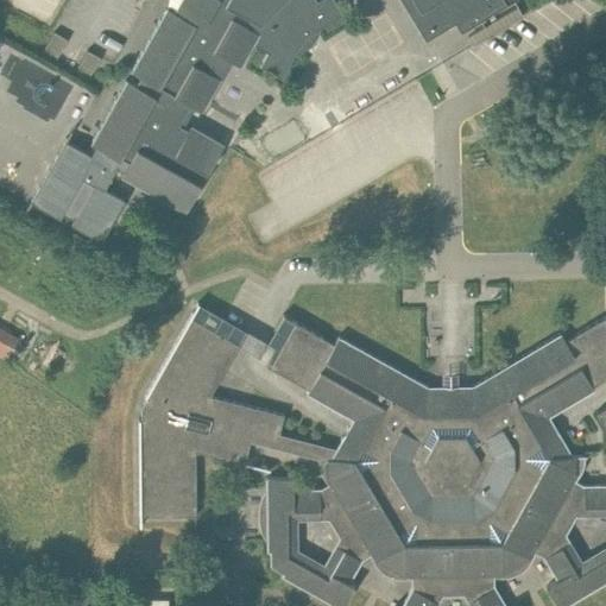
[(401,0),(428,43),(456,25),(464,36),(521,1),(519,0),(183,0),(176,14),(169,10),(133,74),(143,80),(138,87),(128,82),(93,146),(98,149),(93,157),(68,144),(70,141),(68,140),(32,206),(62,222),(64,216),(76,223),(74,228),(103,245),(127,202),(107,191),(111,184),(119,171),(126,175),(124,180),(188,215),(226,146),(194,128),(190,133),(182,128),(193,108),(204,114),(223,81),(219,79),(222,71),(228,61),(244,69),(256,46),(270,55),(262,68),(284,81),(304,44),(310,38),(346,17),(335,0),(323,0),(319,4),(316,0),(401,0)]
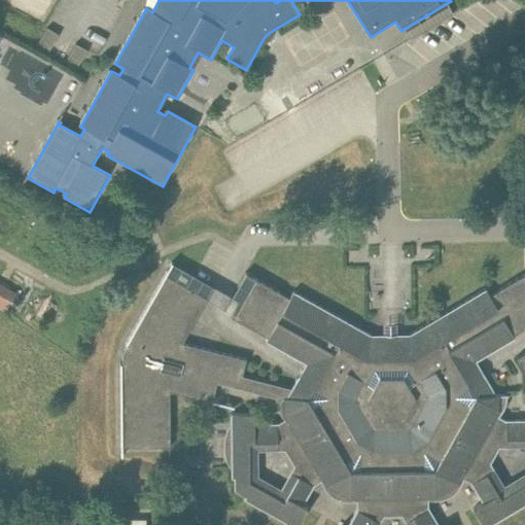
[(445,20),(458,13),(452,1),(439,8),(445,20)]
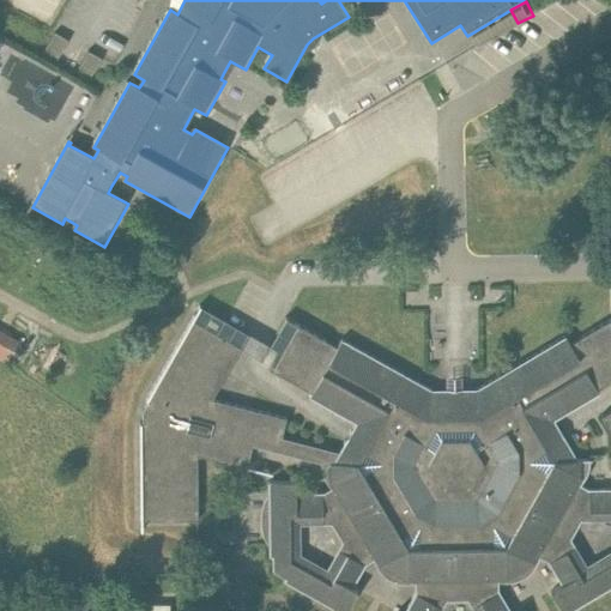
[(47,53),(60,60),(70,42),(56,35),(47,53)]
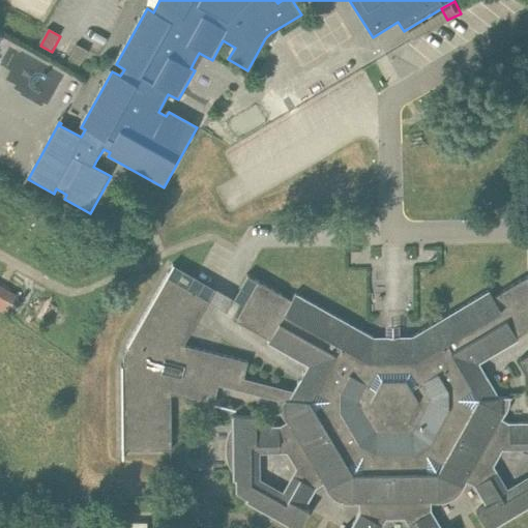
[(69,61),(81,67),(89,53),(78,47),(69,61)]
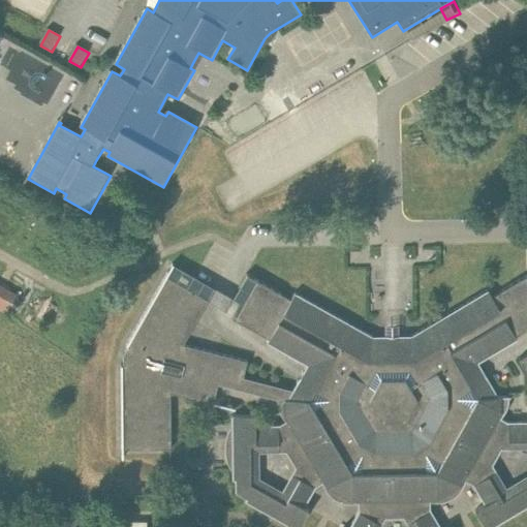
[(500,399),(479,365),(519,341),(517,337),(526,330),(526,277),(493,298),(490,291),(412,338),(393,338),(374,338),(297,295),(292,301),(256,281),(235,320),(271,341),(269,345),(308,367),(295,393),(244,378),(248,363),(184,346),(210,302),(167,278),(129,347),(129,349),(128,352),(126,354),(124,358),(125,360),(125,362),(125,365),(124,367),(124,450),(145,450),(145,447),(150,447),(150,451),(172,450),(172,394),(214,405),(219,385),(226,388),(285,401),(286,416),(289,422),(280,427),(257,427),(256,417),(234,417),(235,482),(237,482),(237,495),(248,501),(247,503),(287,526),(302,526),(311,513),(306,509),(317,489),(326,484),(329,489),(341,496),(353,503),(360,503),(360,514),(351,526),(441,526),(432,513),(432,502),(438,502),(451,494),(463,487),(465,482),(474,487),(487,507),(476,513),(485,526),(497,526),(526,509),(526,355),(521,360),(526,370),(526,423),(509,424),(501,419),(503,413),(503,399),(500,399)]
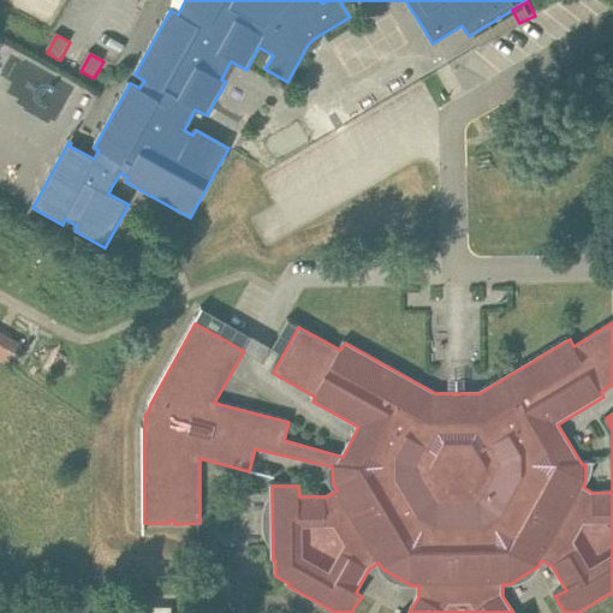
[(0,363),(7,368),(10,365),(19,346),(0,334),(0,363)]
